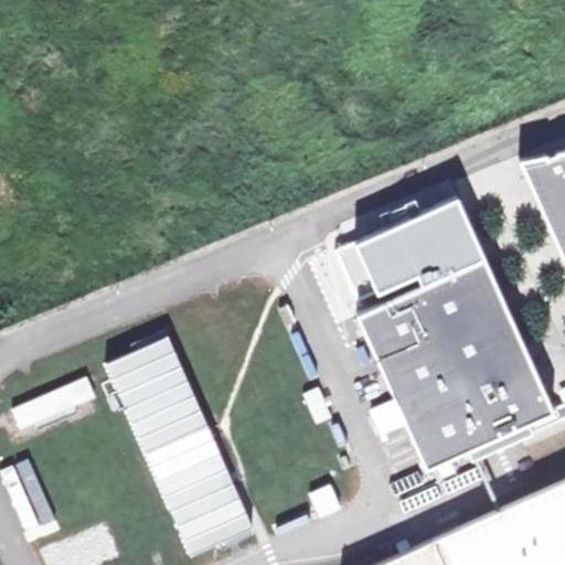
[(545,152),(518,158),(564,263),(564,148),(555,150),(556,152),(547,156),(545,152)]
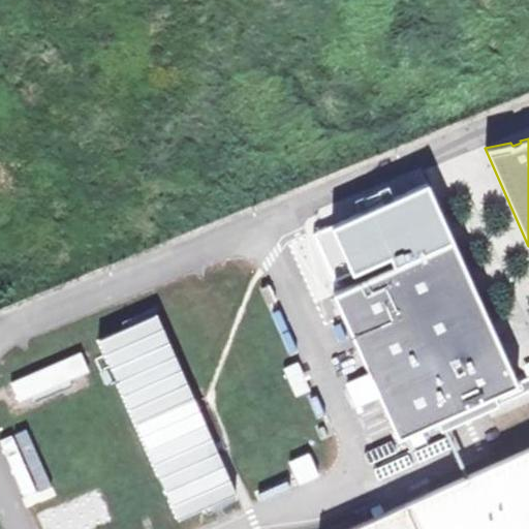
[(517,382),(453,239),(333,292),(398,437),(436,421),(518,383),(517,382)]
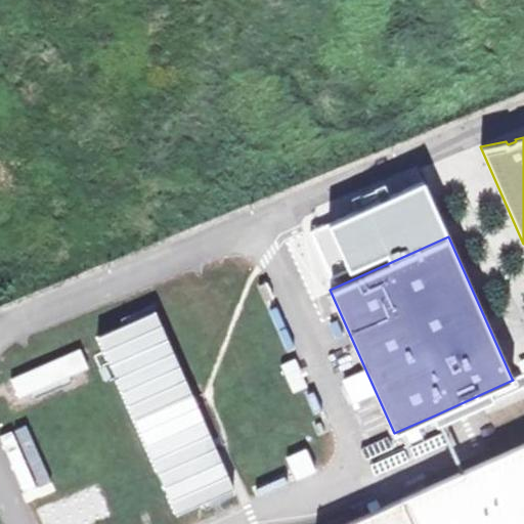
[(156,311),(98,336),(176,513),(233,488),(156,311)]
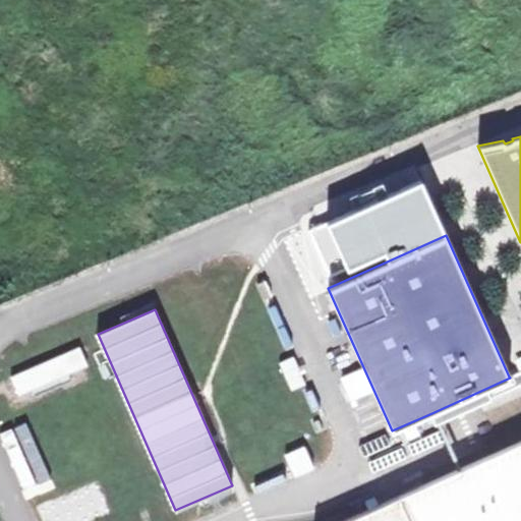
[(341,349),(327,355),(333,369),(347,363),(341,349)]
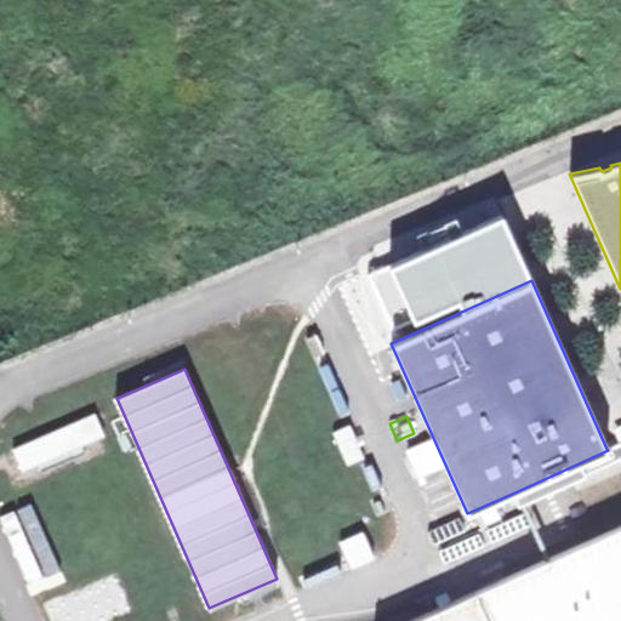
[(332,431),(345,465),(363,459),(351,425),(332,431)]
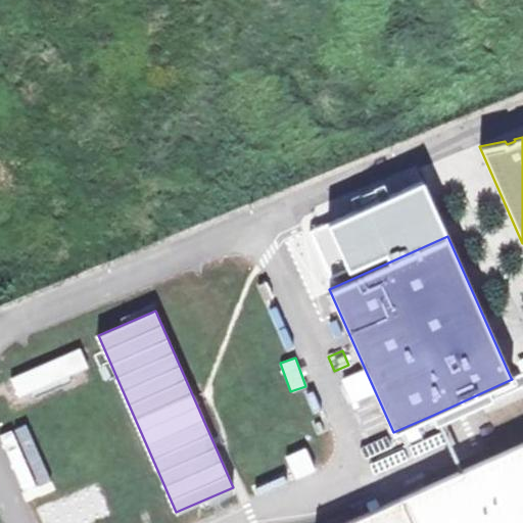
[(512,379),(431,416),(435,425),(522,385),(522,372),(511,378),(512,379)]
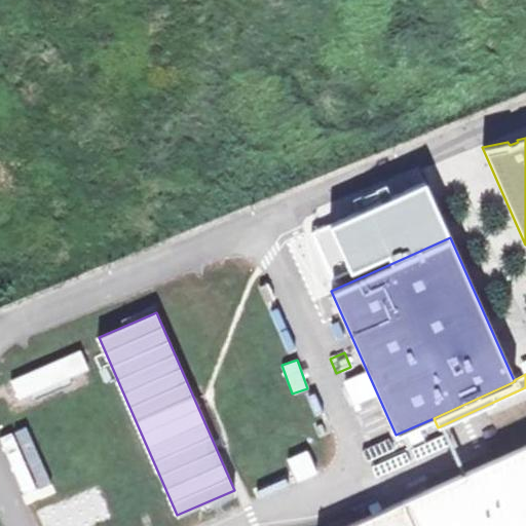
[(525,525),(525,448),(351,525),(525,525)]
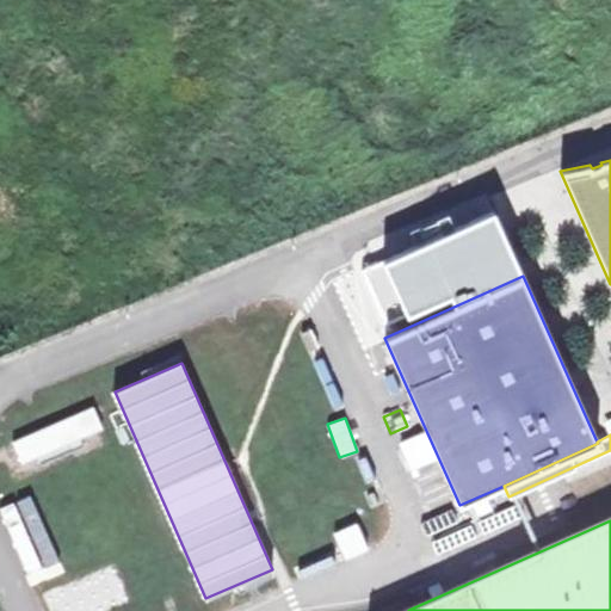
[(345,559),(369,548),(357,523),(334,532),(345,559)]
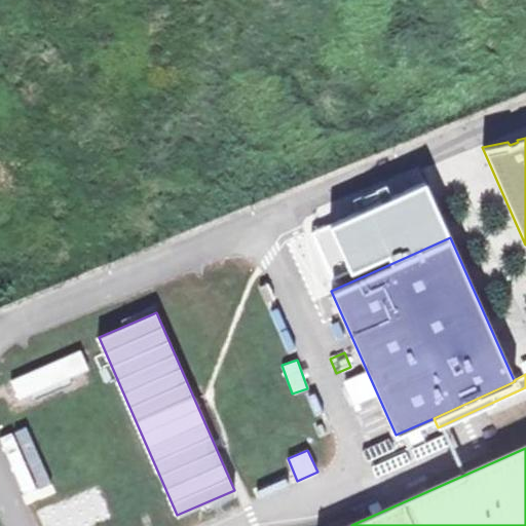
[(42,525),(97,525),(113,520),(100,487),(37,513),(42,525)]
